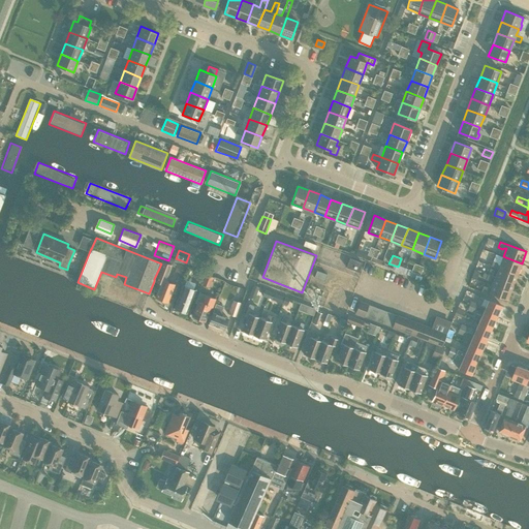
[(493,260),(491,266),(498,269),(517,275),(522,263),(503,256),(500,265),(498,263),(497,261),(493,260)]
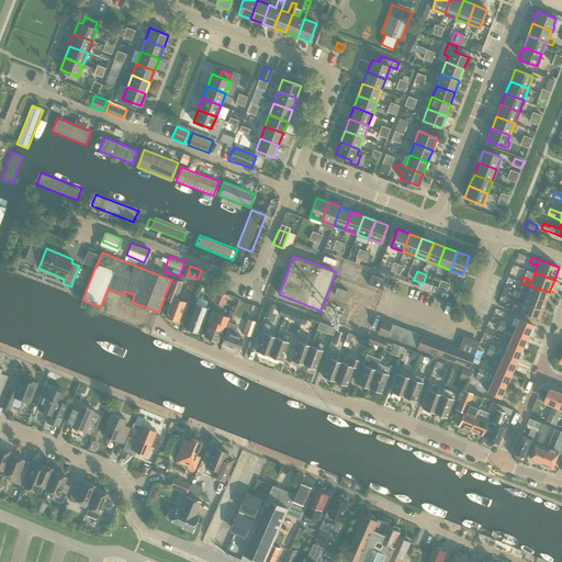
[(384,279),(372,274),(368,283),(381,289),(384,279)]
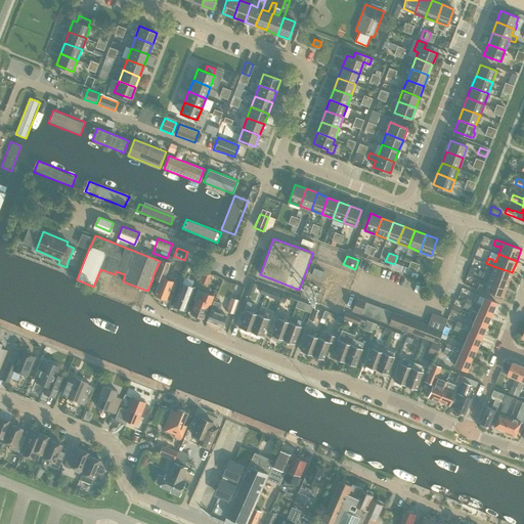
[(167,261),(160,259),(160,261),(159,262),(153,276),(160,279),(154,295),(156,295),(157,297),(159,298),(161,297),(166,299),(170,290),(172,290),(174,285),(172,284),(173,281),(161,277),(167,261)]
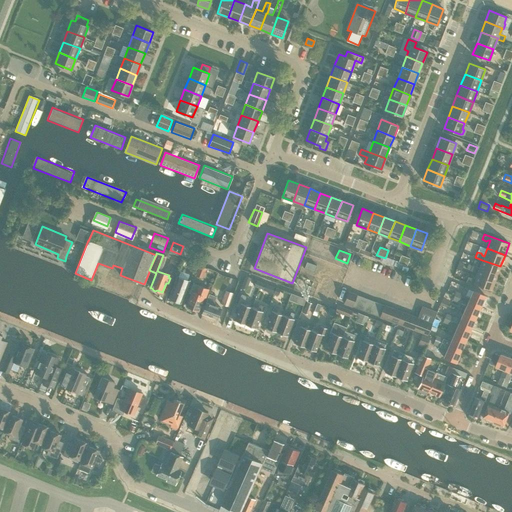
[(183,258),(176,255),(173,261),(180,264),(183,258)]
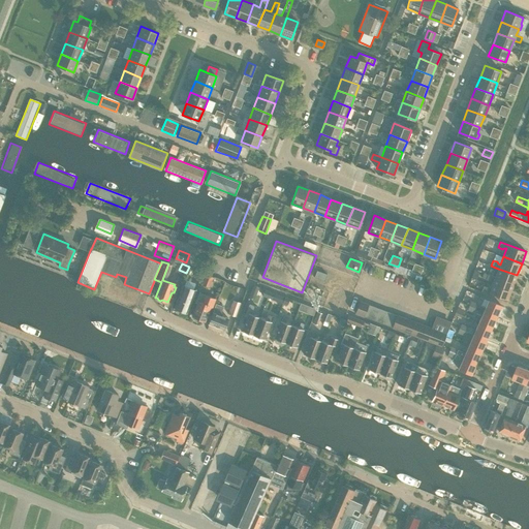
[(414,263),(413,265),(411,272),(419,275),(423,267),(414,263)]
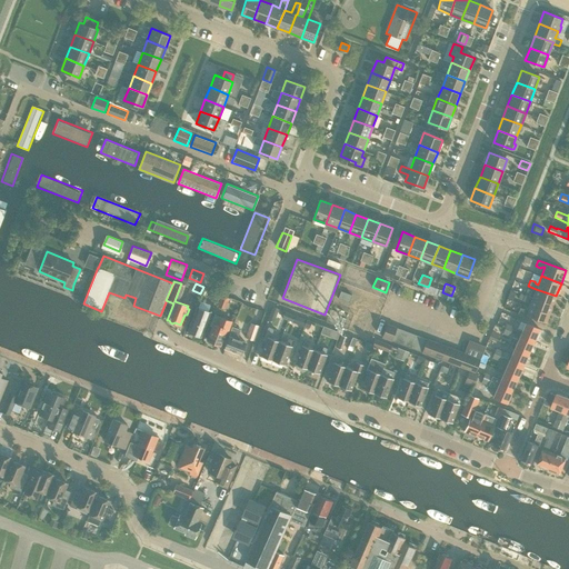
[(536,289),(532,297),(552,305),(556,296),(536,289)]
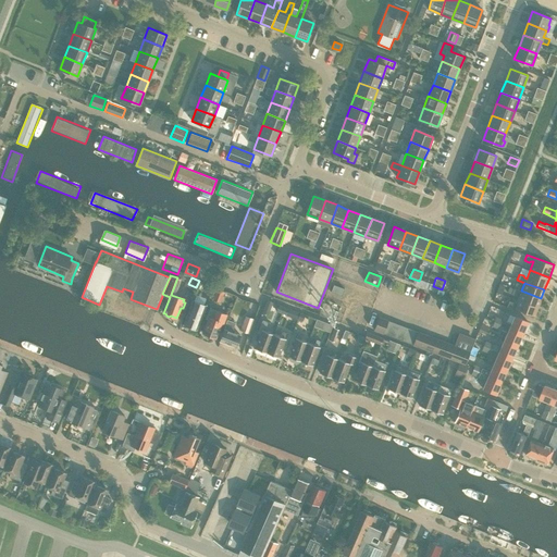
[(342,296),(344,288),(333,285),(331,292),(342,296)]
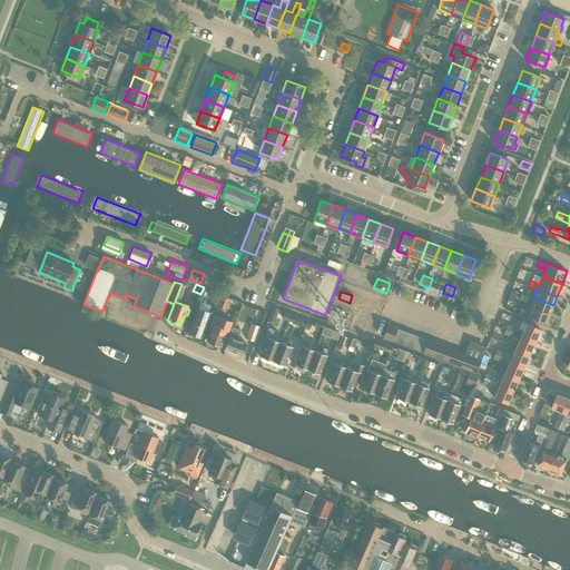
[(229,298),(222,295),(217,307),(225,310),(229,298)]
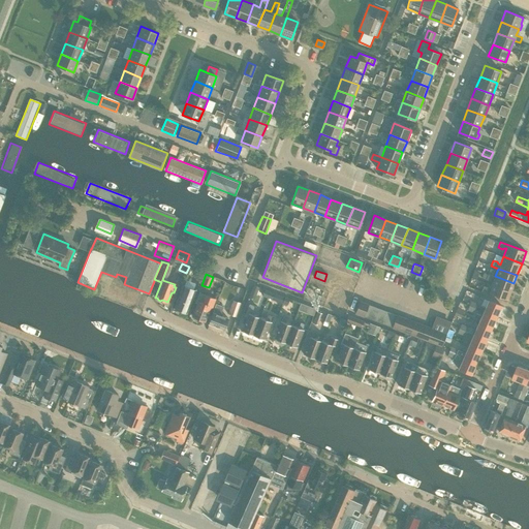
[(495,276),(492,284),(510,291),(514,283),(495,276)]
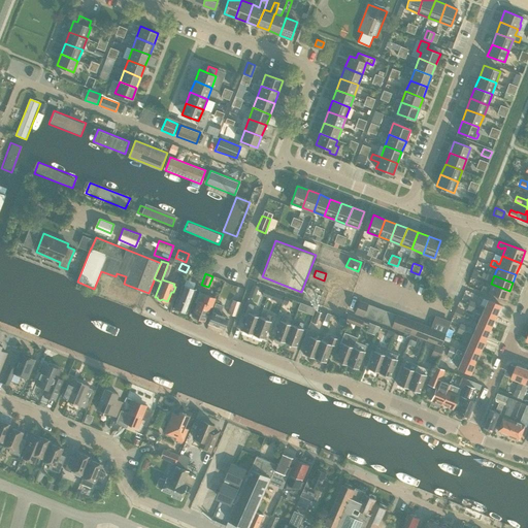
[(491,284),(488,292),(506,299),(509,291),(491,284)]
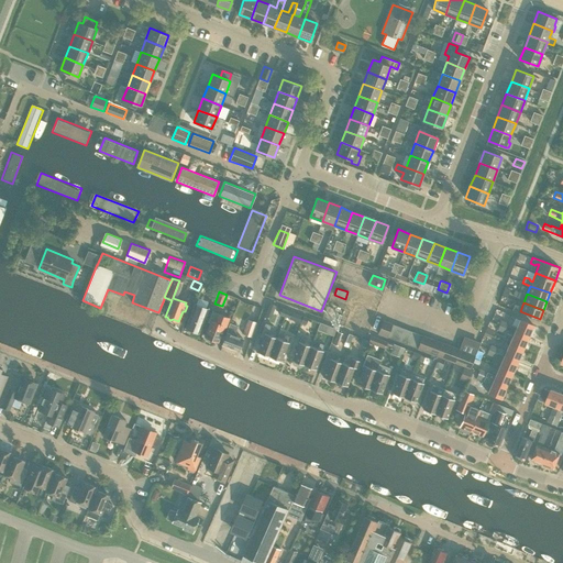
[(195,304),(192,308),(185,328),(198,333),(206,313),(207,309),(195,304)]
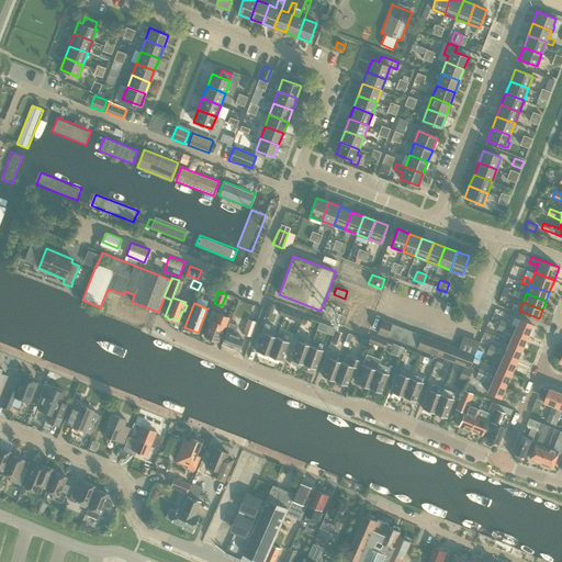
[(211,311),(210,313),(208,322),(210,323),(204,336),(217,341),(223,325),(225,326),(228,317),(211,311)]
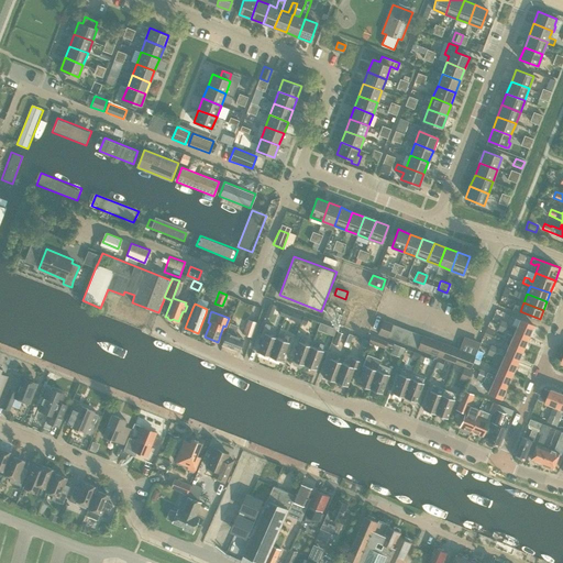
[(520,319),(515,331),(528,338),(533,324),(520,319)]
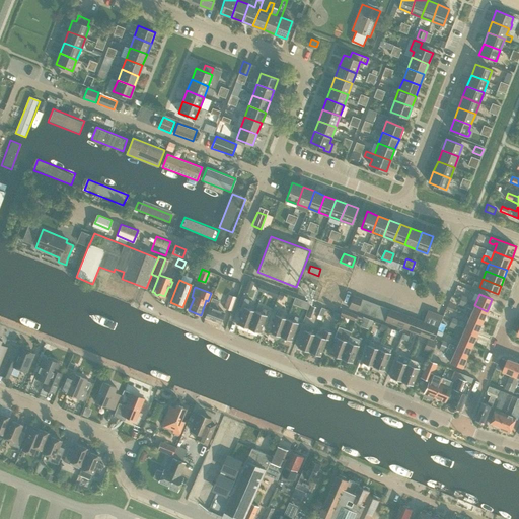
[(232,311),(236,297),(228,295),(224,308),(232,311)]
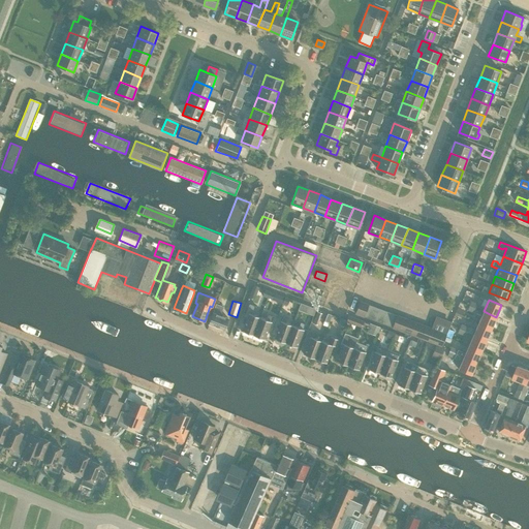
[(363,316),(368,304),(361,301),(355,313),(363,316)]
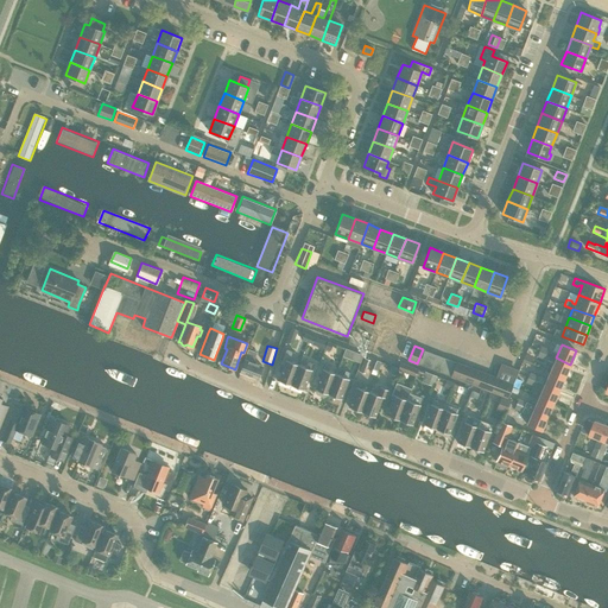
[(258,379),(263,366),(253,362),(257,353),(248,349),(240,372),(258,379)]
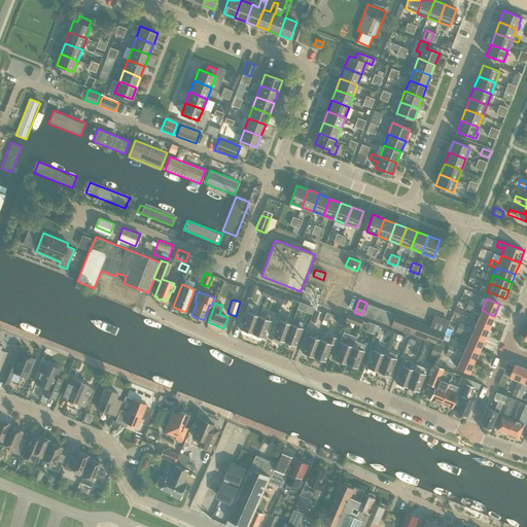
[(252,334),(258,316),(252,313),(255,305),(248,303),(244,313),(247,314),(241,329),(252,334)]
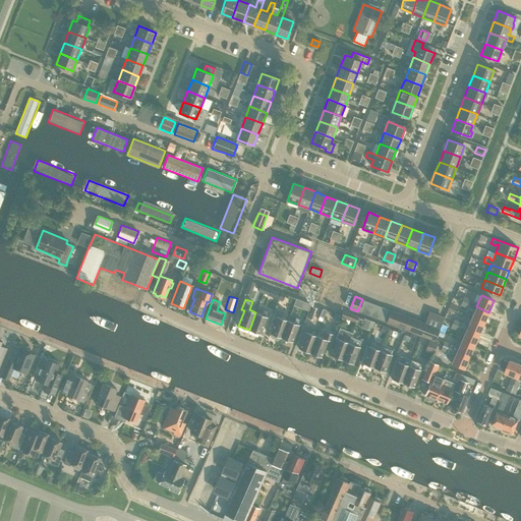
[(363,313),(368,301),(362,299),(357,311),(363,313)]
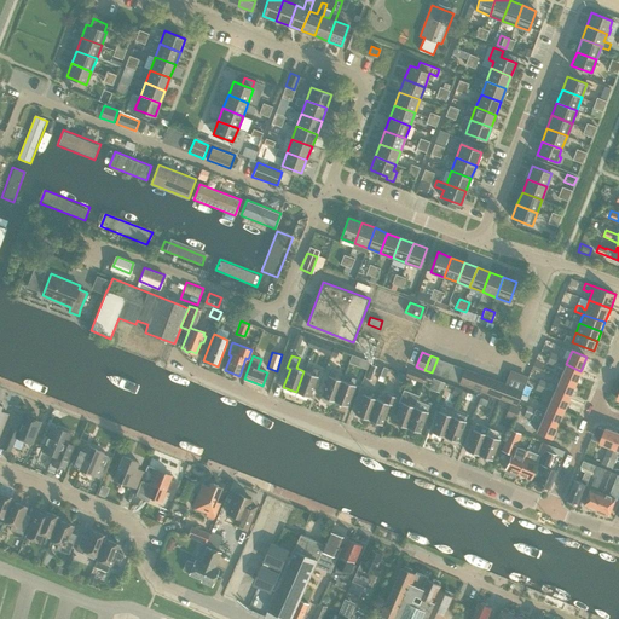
[(444,362),(438,358),(432,372),(439,375),(444,362)]
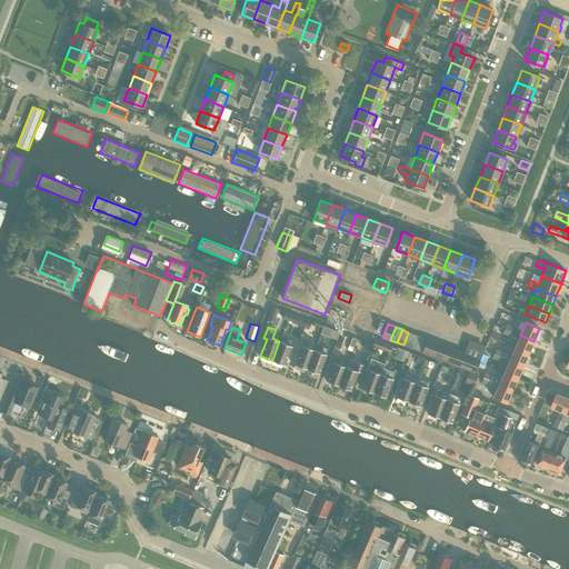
[(415,335),(408,332),(403,345),(409,347),(415,335)]
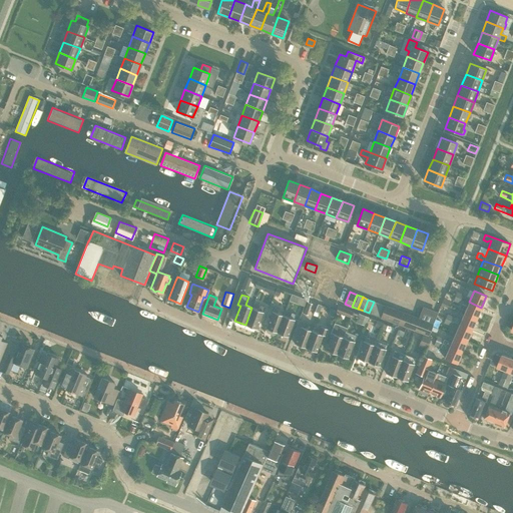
[(313,304),(308,302),(303,313),(308,315),(313,304)]
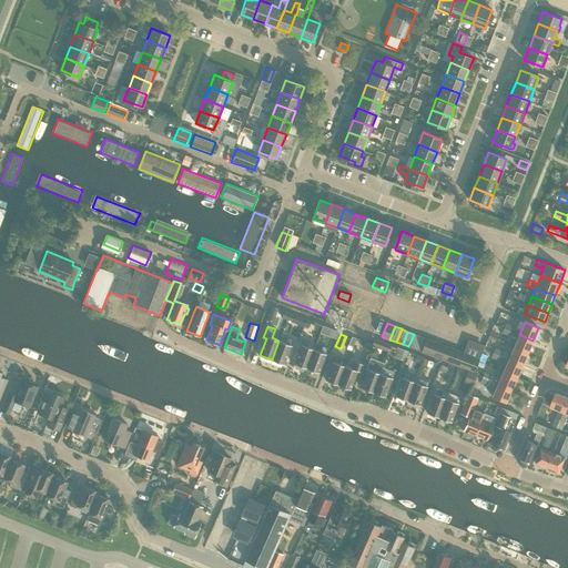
[(421,336),(414,334),(408,346),(415,348),(421,336)]
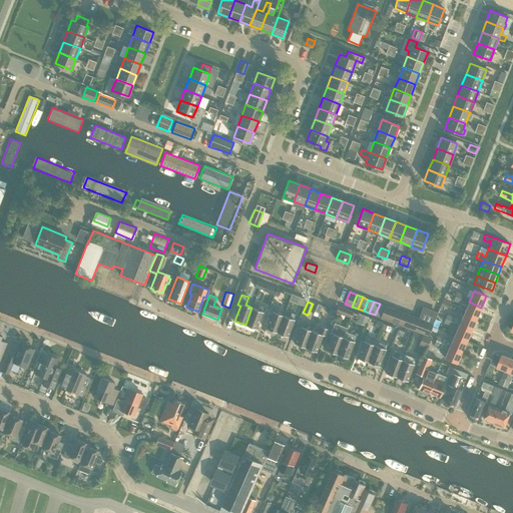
[(481,308),(469,302),(464,313),(476,319),(481,308)]
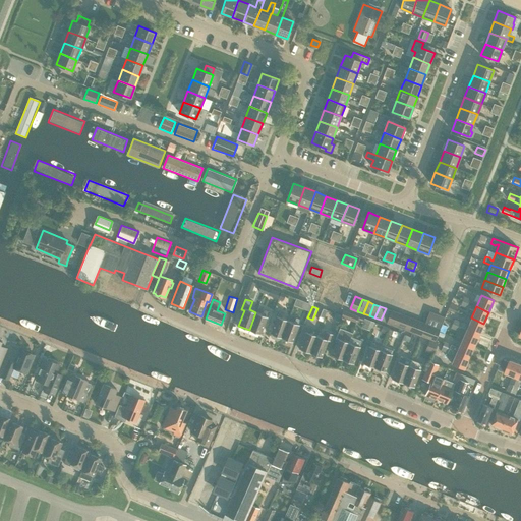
[(327,310),(323,308),(319,320),(323,322),(327,310)]
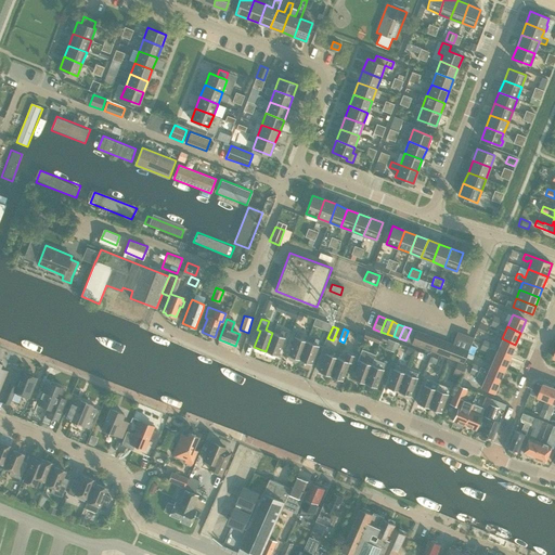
[(416,331),(411,328),(405,340),(412,344),(416,331)]
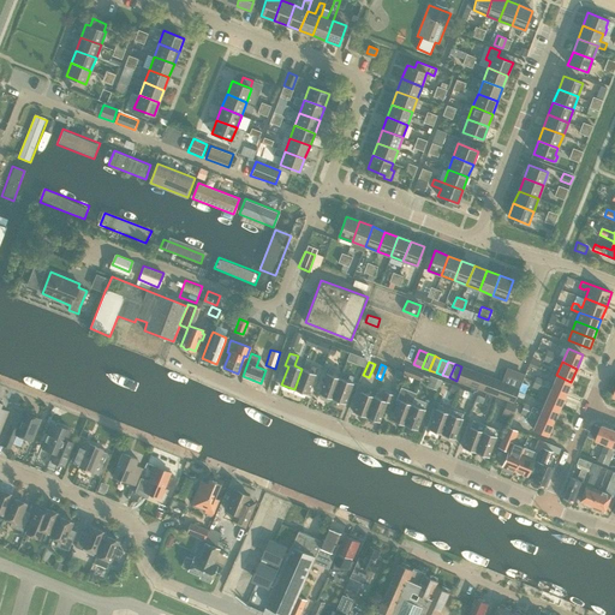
[(310,371),(302,369),(294,389),(306,394),(315,374),(317,368),(312,366),(310,371)]
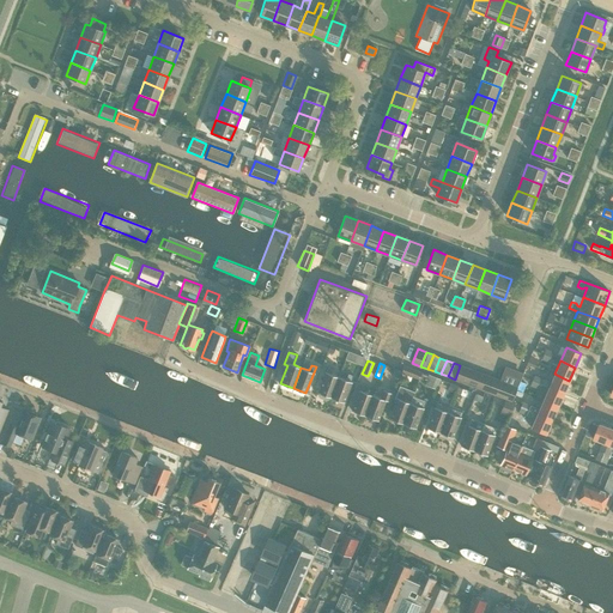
[(467,368),(460,365),(455,380),(461,382),(467,368)]
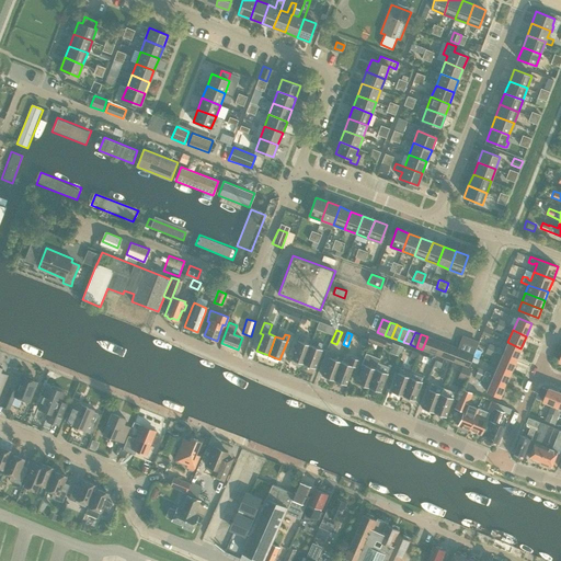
[(301,363),(302,364),(310,345),(302,342),(305,336),(300,335),(298,340),(290,359),(293,359),(292,362),(293,364),(298,366),(300,365),(301,363)]
